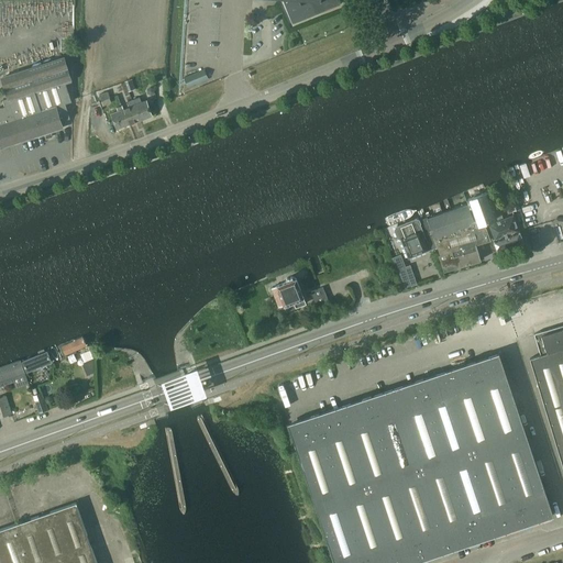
[(284,0),(293,23),(340,4),(340,0),(284,0)]
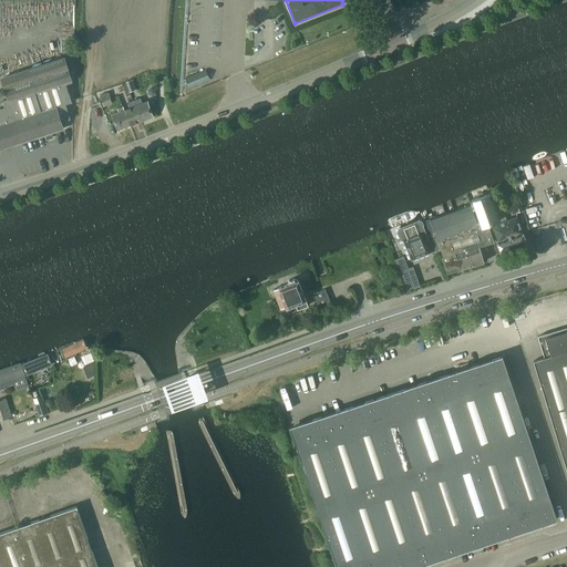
[(3,101),(6,110),(0,111),(0,142),(2,148),(48,134),(48,135),(52,134),(51,132),(63,129),(60,120),(70,116),(64,101),(71,100),(65,81),(72,79),(64,58),(1,79),(8,99),(3,101)]
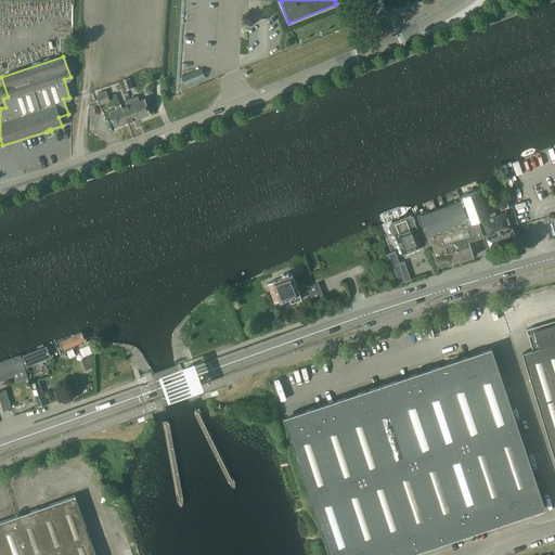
[(199,69),(181,76),(185,86),(203,79),(199,69)]
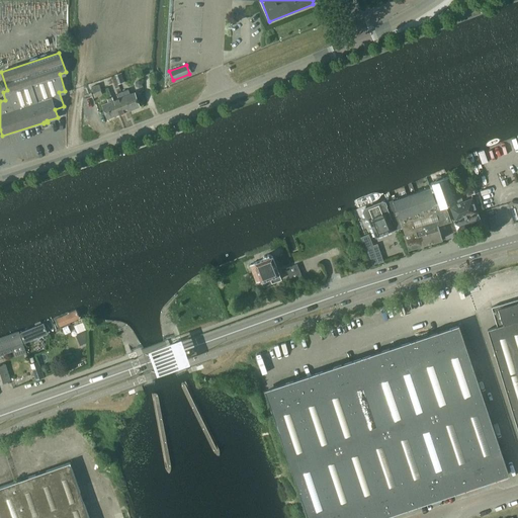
[(121,73),(116,75),(119,84),(125,82),(121,73)]
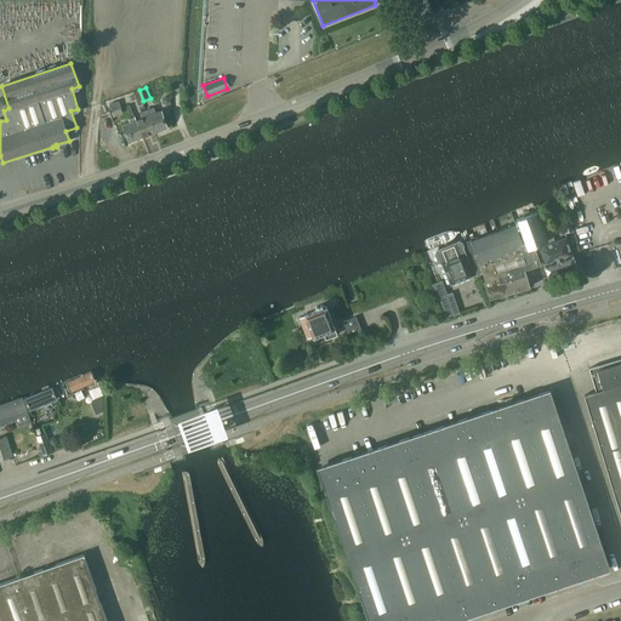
[(119,101),(109,104),(112,112),(121,108),(119,101)]
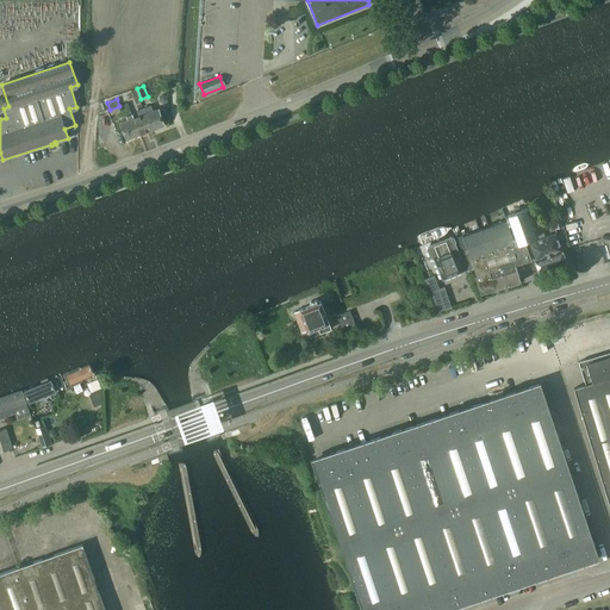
[(151,105),(144,107),(153,130),(165,125),(159,109),(154,111),(151,105)]
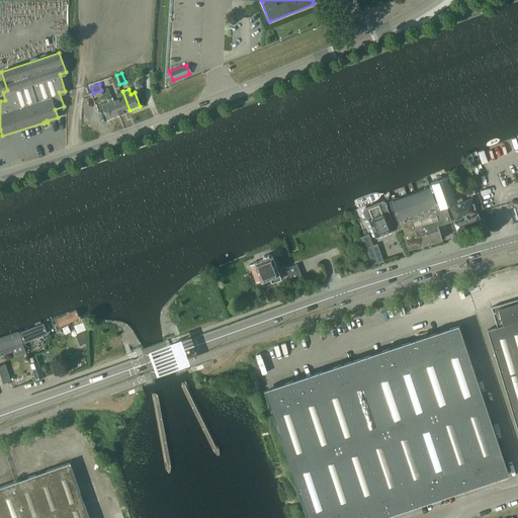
[(119,98),(113,100),(118,114),(130,110),(122,91),(117,93),(119,98)]
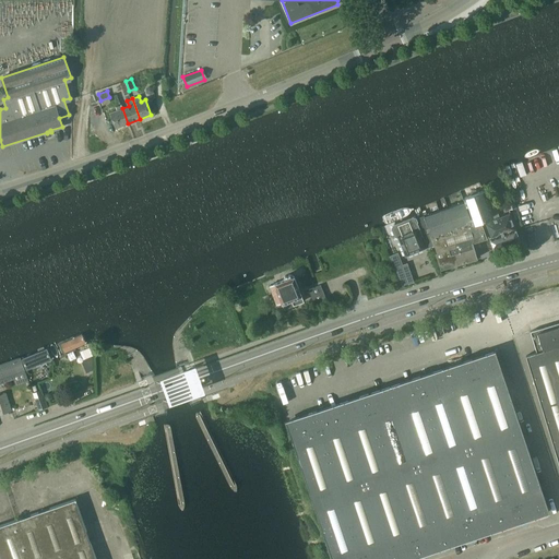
[(122,108),(121,105),(117,107),(118,110),(111,113),(117,128),(128,123),(122,108)]
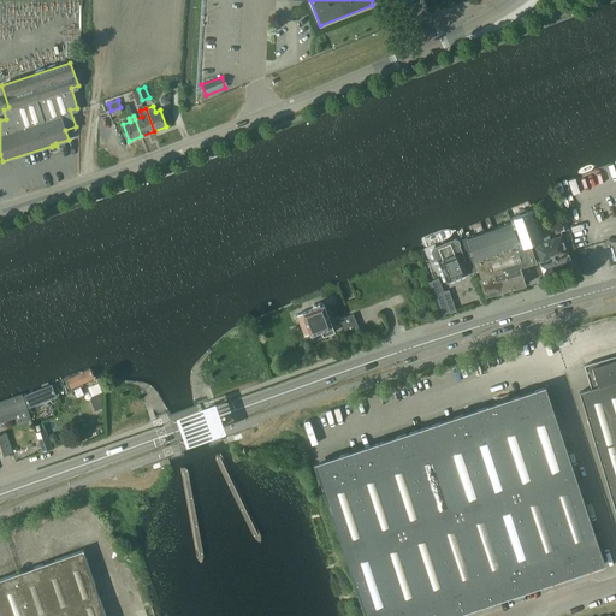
[(511,218),(522,246),(529,243),(534,242),(544,238),(543,236),(533,209),(511,218)]
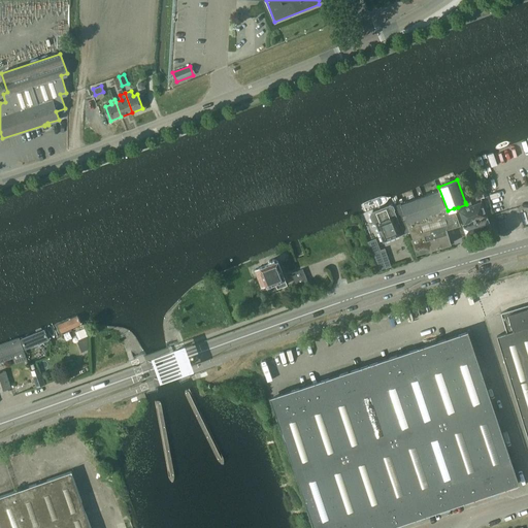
[(484,186),(477,187),(481,197),(487,196),(484,186)]
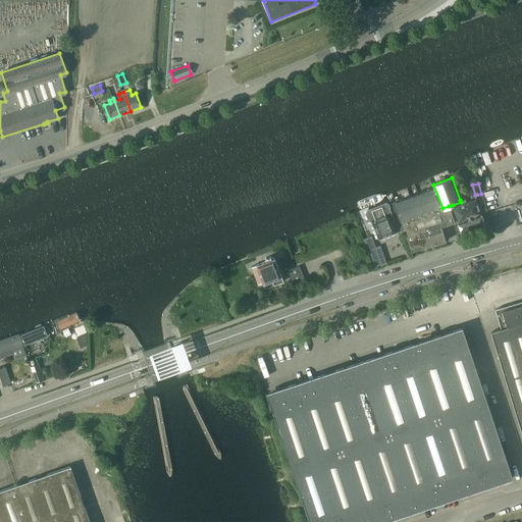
[(405,228),(412,251),(446,241),(441,226),(455,222),(449,206),(442,208),(441,209),(434,189),(396,202),(405,228)]
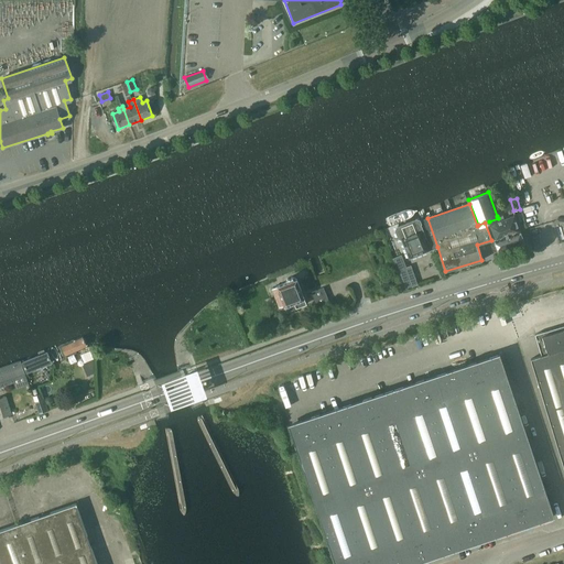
[(502,214),(497,216),(498,218),(489,221),(490,225),(489,225),(496,240),(495,240),(498,251),(524,241),(520,230),(514,216),(505,219),(502,214)]
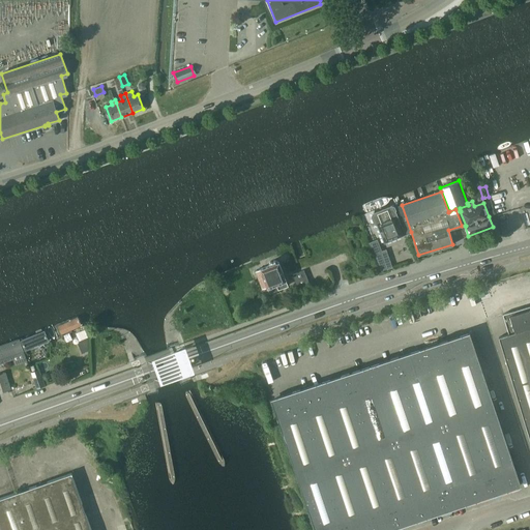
[(385,242),(411,232),(402,205),(394,208),(394,207),(392,206),(374,213),(372,216),(375,223),(378,225),(379,228),(376,230),(377,233),(381,231),(385,242)]
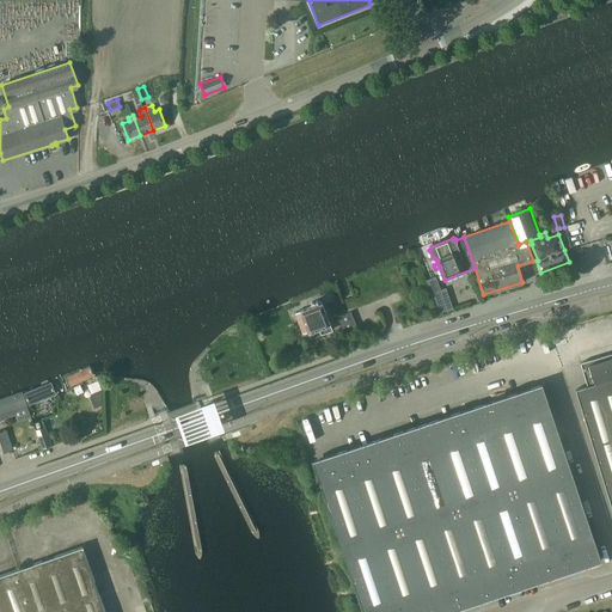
[(432,294),(439,314),(447,311),(441,291),(432,294)]
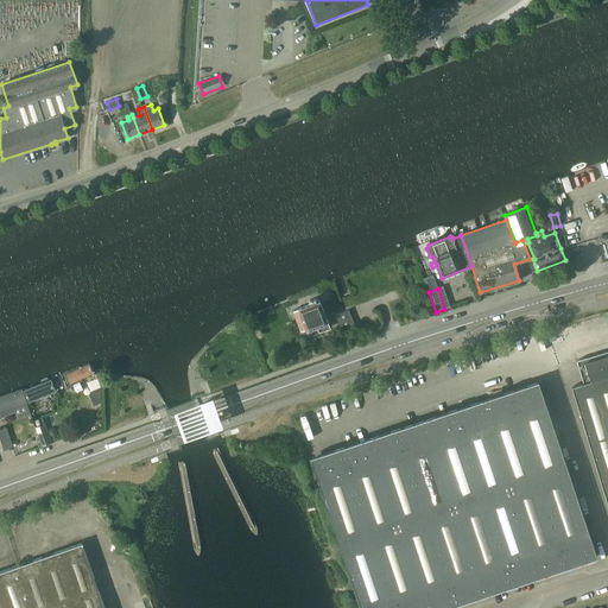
[(309,301),(308,304),(299,308),(293,310),(302,331),(306,329),(310,336),(330,328),(320,301),(315,298),(309,301)]
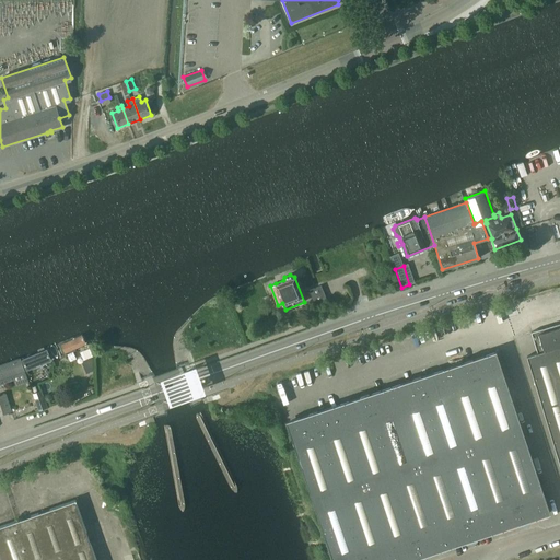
[(322,286),(310,290),(316,307),(328,303),(322,286)]
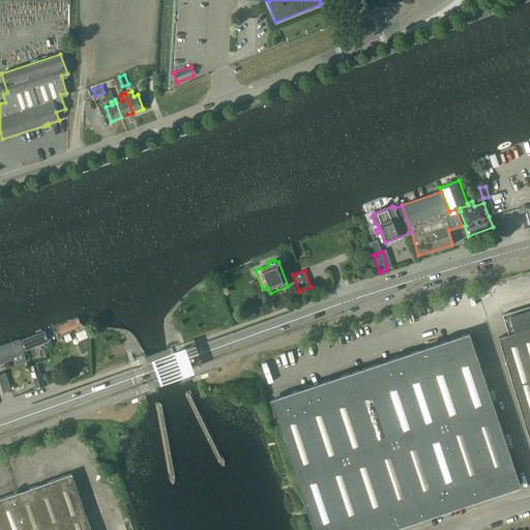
[(529,307),(503,314),(509,334),(499,337),(529,437),(529,307)]
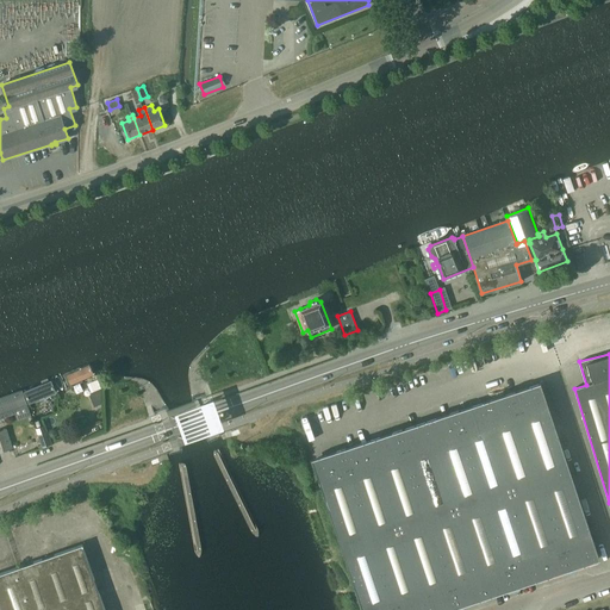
[(66,373),(72,387),(100,375),(93,361),(66,373)]
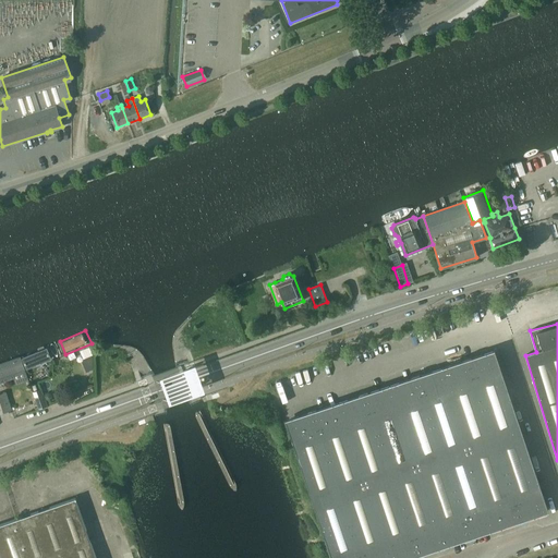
[(49,344),(21,355),(26,371),(55,359),(49,344)]
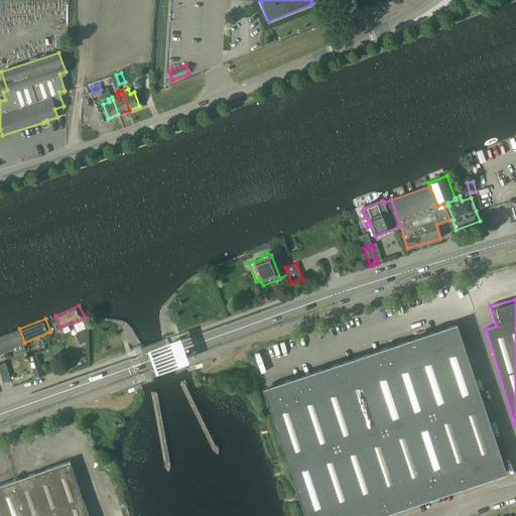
[(307,515),(370,515),(506,471),(458,325),(265,389),(307,515)]
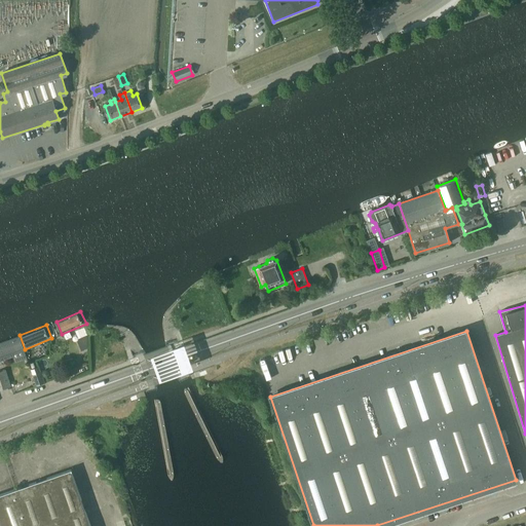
[(0,359),(26,350),(25,349),(20,335),(20,334),(0,340),(0,359)]
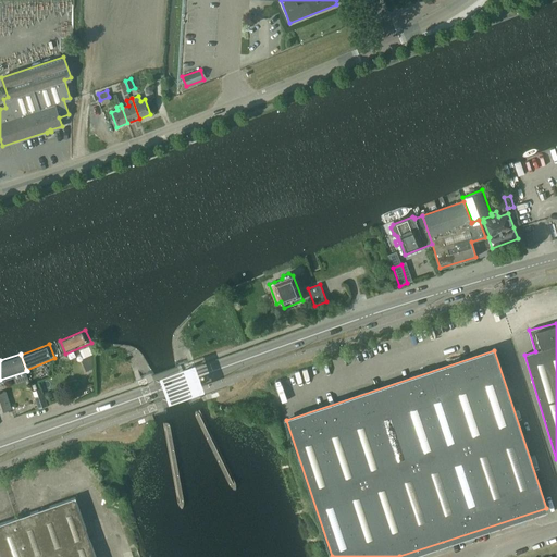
[(84,358),(82,361),(86,371),(93,369),(93,355),(84,358)]
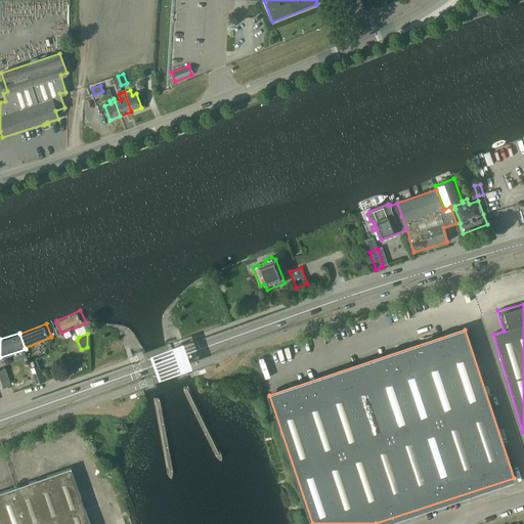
[(182,339),(177,341),(176,339),(165,342),(165,344),(168,353),(173,366),(174,369),(177,377),(179,380),(189,375),(188,373),(192,372),(193,372),(193,370),(193,369),(191,364),(191,363),(190,360),(185,347),(185,346),(185,345),(184,344),(183,342),(183,340),(183,339),(182,339)]
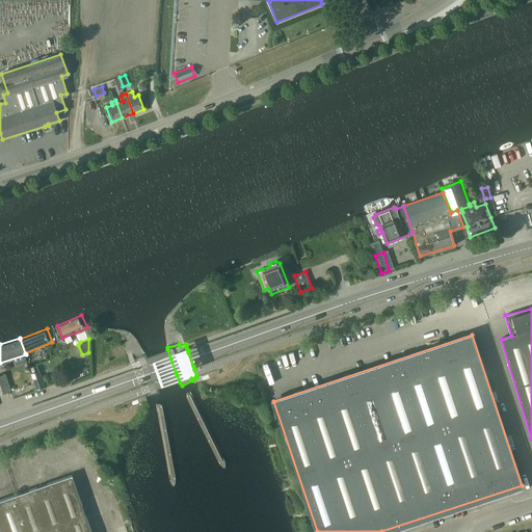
[(76,364),(61,368),(62,371),(68,376),(73,372),(76,364)]
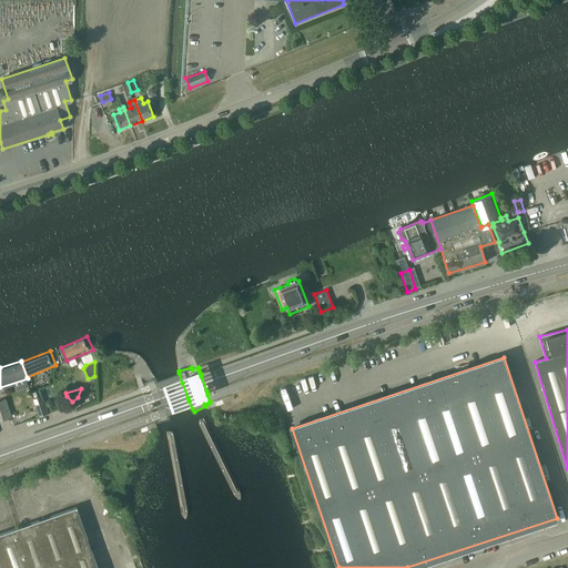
[(41,396),(33,398),(40,417),(46,415),(41,403),(43,402),(41,396)]
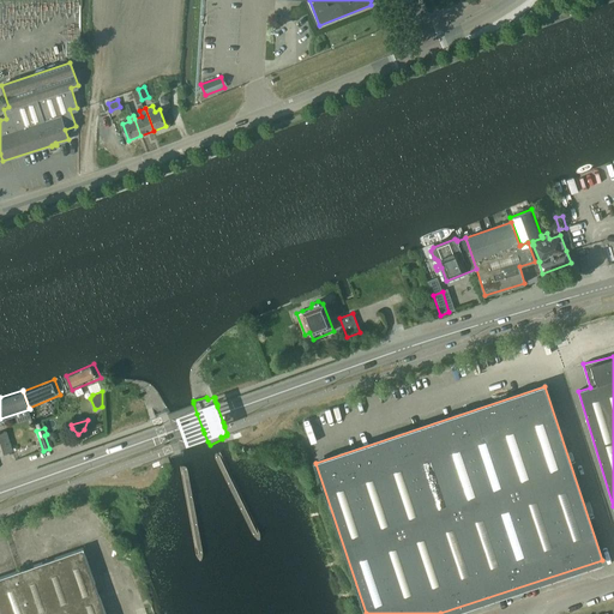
[(0,613),(106,613),(83,548),(0,577),(0,613)]
